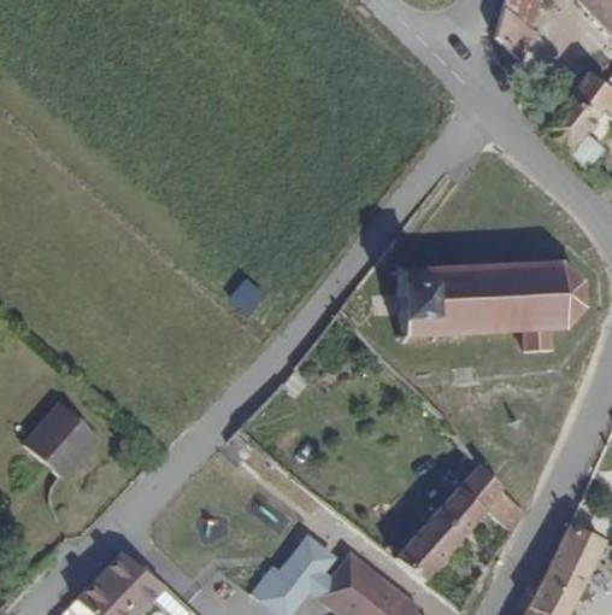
[(542,27),(534,19),(507,0),(499,27),(527,48),(542,27)]
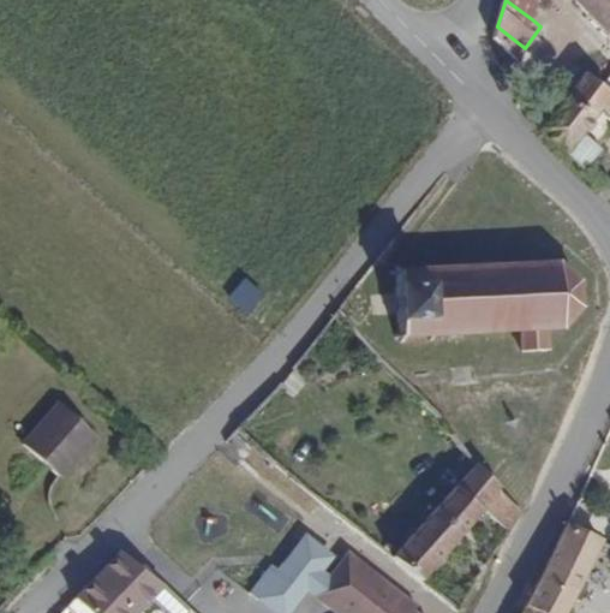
[(532,19),(544,0),(506,0),(532,19)]
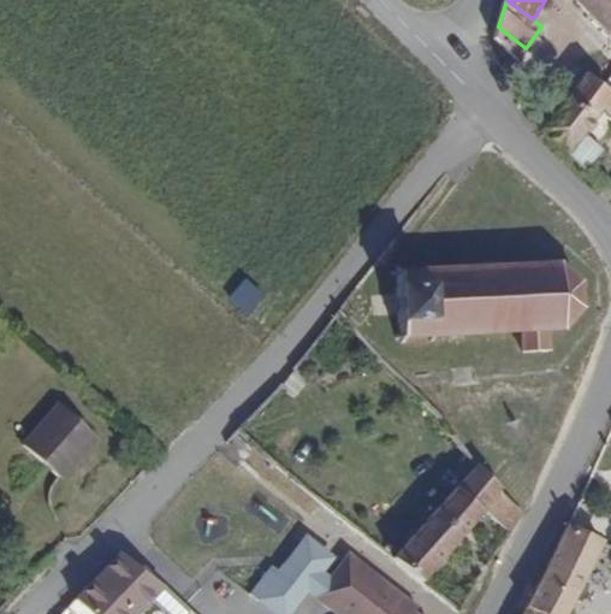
[(582,0),(610,31),(610,78),(604,84),(610,89),(610,0),(582,0)]
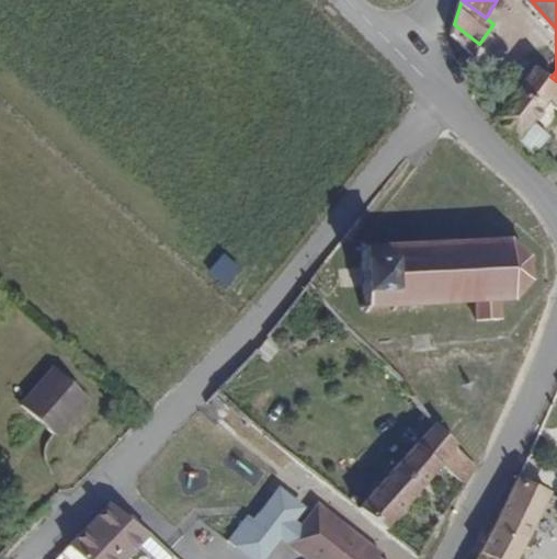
[(556,81),(550,77),(535,64),(496,107),(498,112),(538,148),(553,130),(535,112),(550,98),(556,103),(556,81)]
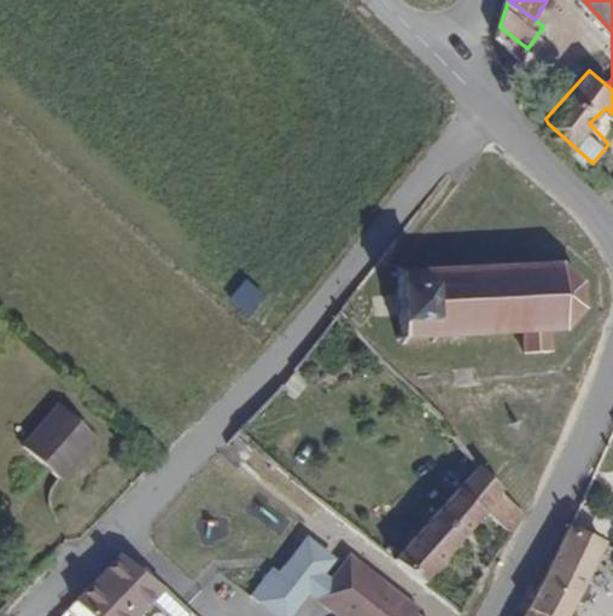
[(588,314),(588,295),(587,285),(556,269),(448,271),(445,268),(443,266),(439,265),(437,267),(433,271),(413,271),(409,265),(407,263),(404,265),(403,268),(397,268),(398,274),(403,275),(403,326),(396,330),(396,332),(398,335),(401,335),(406,342),(407,342),(410,338),(425,337),(428,341),(433,342),(438,337),(505,335),(520,335),(521,355),(553,354),(553,336),(555,335),(558,333),(568,333),(588,314)]
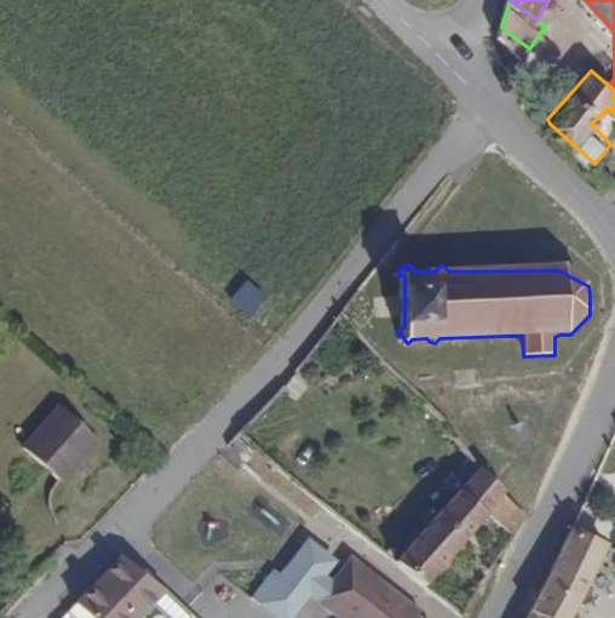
[(56,474),(97,433),(76,415),(55,393),(13,435),(56,474)]
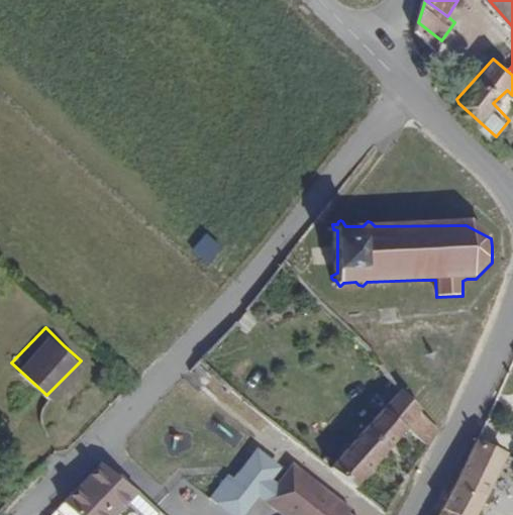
[(352,481),(405,423),(428,444),(441,425),(423,409),(424,402),(402,382),(328,464),(352,481)]
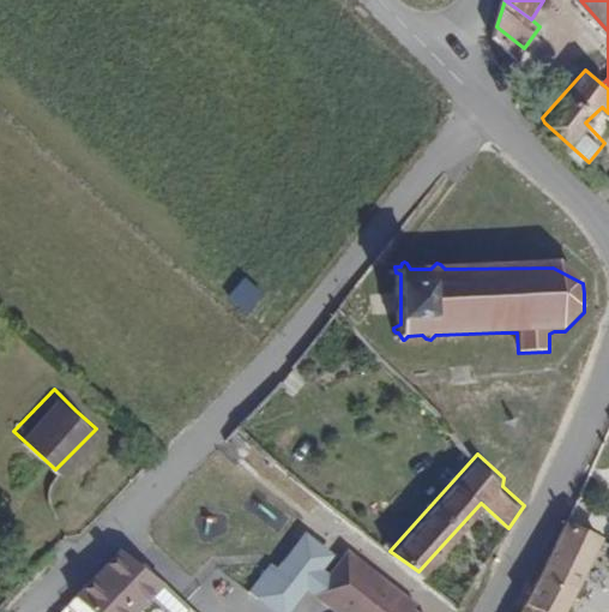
[(582,577),(600,543),(608,546),(608,532),(572,517),(567,523),(526,603),(544,611),(562,611),(571,598),(578,601),(588,581),(582,577)]
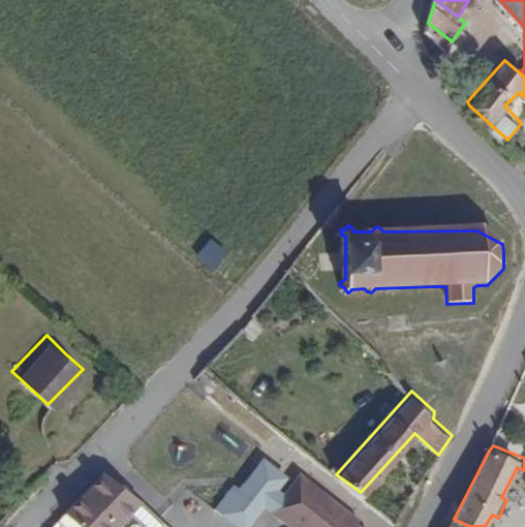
[(286,494),(278,488),(285,479),(264,463),(243,490),(244,491),(225,514),(243,526),(247,526),(267,503),(273,509),(286,494)]
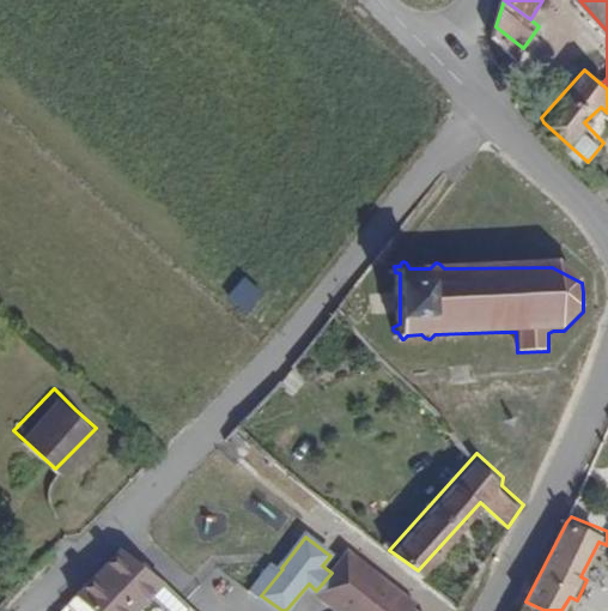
[(134,610),(152,594),(165,582),(125,545),(68,603),(76,610),(134,610)]
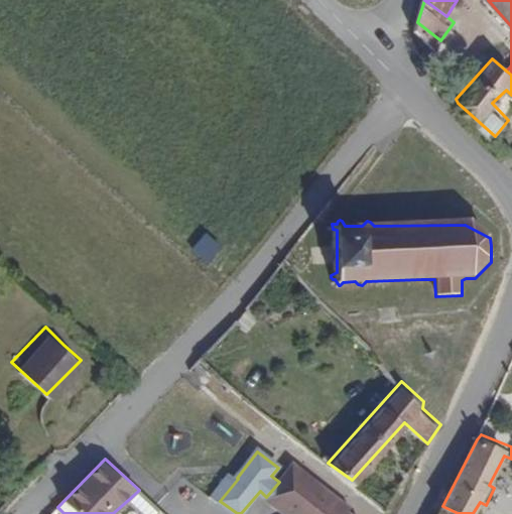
[(359,513),(349,502),(294,462),(279,482),(266,497),(287,513),(359,513)]
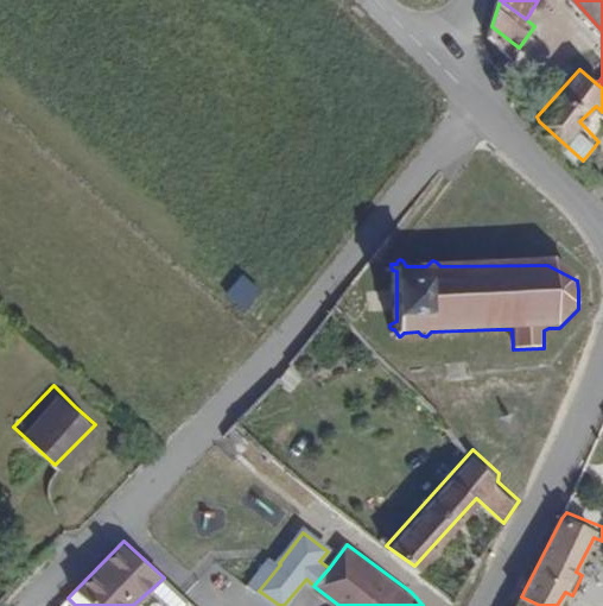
[(259,591),(280,565),(279,563),(272,555),(248,584),(258,591),(259,591)]
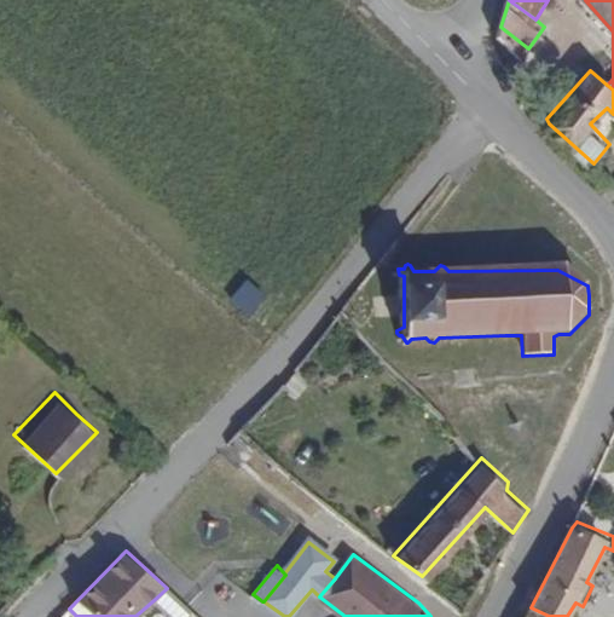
[(186,616),(191,613),(167,588),(154,600),(169,616),(186,616)]
